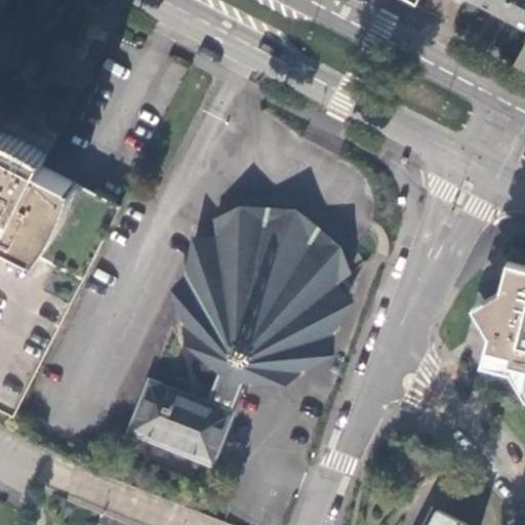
[(511,0),(475,0),(474,2),(502,16),(511,0)]
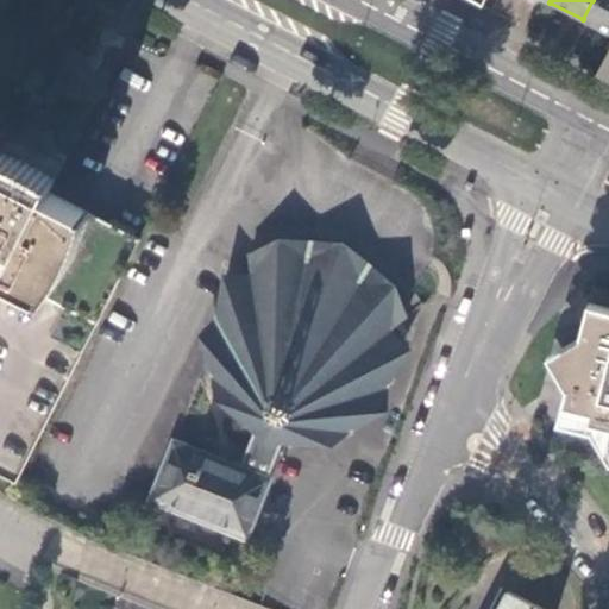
[(608,0),(592,0),(583,19),(608,33),(608,0)]
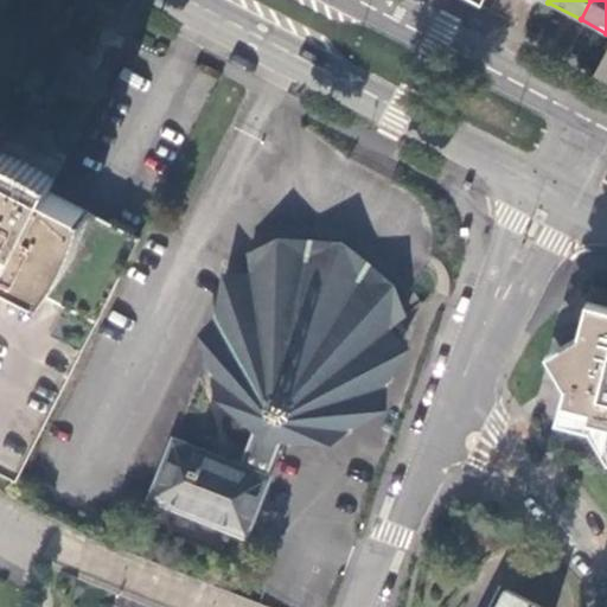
[(8,276),(97,321),(141,235),(55,191),(72,157),(19,129),(14,127),(0,154),(0,289),(1,291),(8,276)]
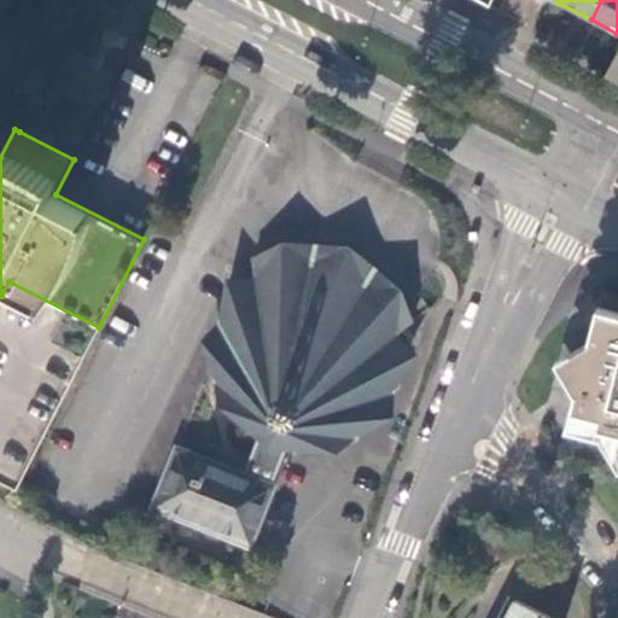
[(272,452),(286,454),(343,456),(375,420),(398,419),(398,394),(421,355),(403,334),(417,322),(403,289),(353,248),(286,243),(254,258),(255,279),(229,279),(220,324),(203,342),(225,417),(258,442),(272,452)]
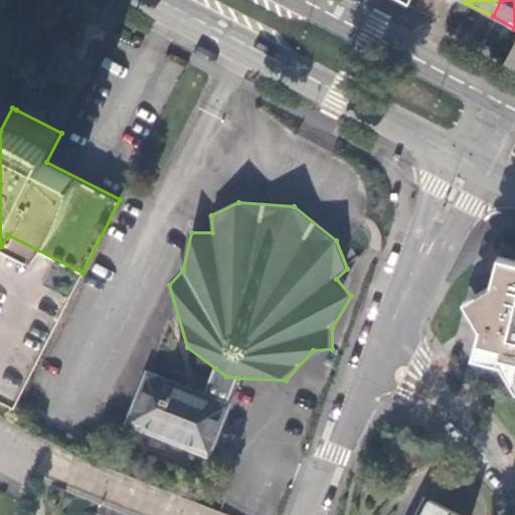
[(0,395),(15,403),(82,273),(7,234),(1,246),(0,245),(0,395)]
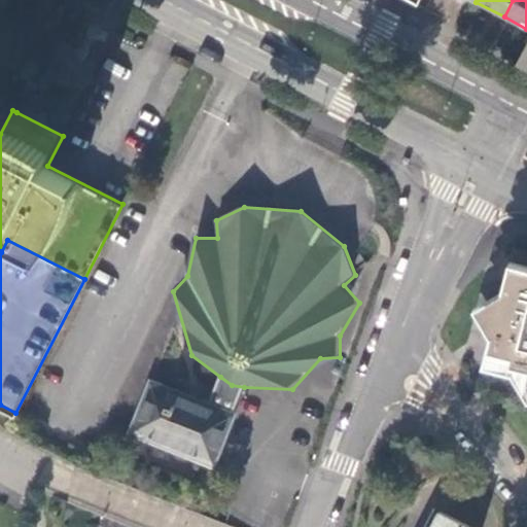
[(526,267),(507,261),(500,291),(475,306),(492,332),(484,365),(526,376),(526,377),(525,384),(526,384),(526,267)]
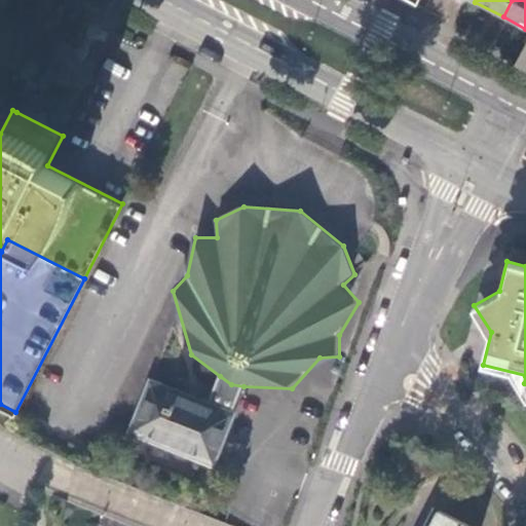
[(231,384),(220,376),(209,402),(149,379),(128,435),(218,471),(238,413),(234,412),(243,386),(231,384)]
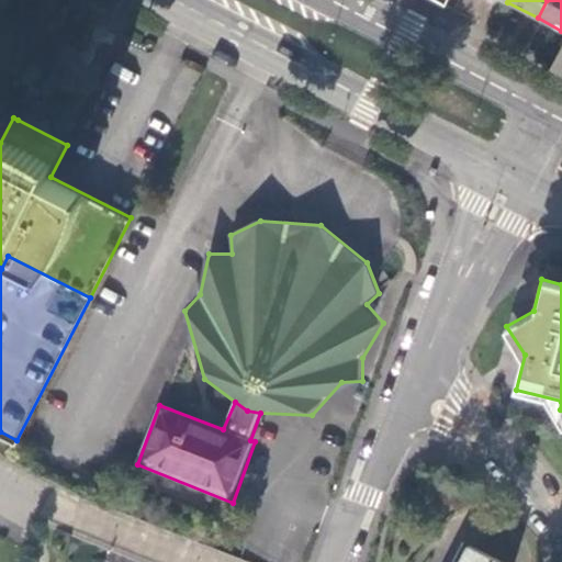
[(457,561),(508,561),(468,541),(457,561)]
